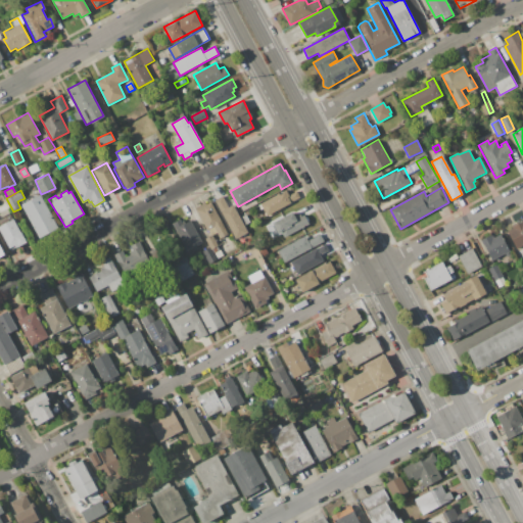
[(256,205),(287,190),(289,195),(297,191),(300,197),(292,201),(292,202),(267,216),(264,208),(258,210),(256,205)]
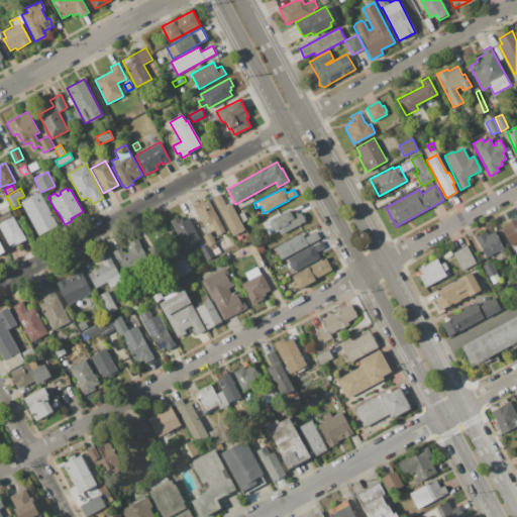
[(39,192),(58,225),(38,235),(20,203),(39,192)]
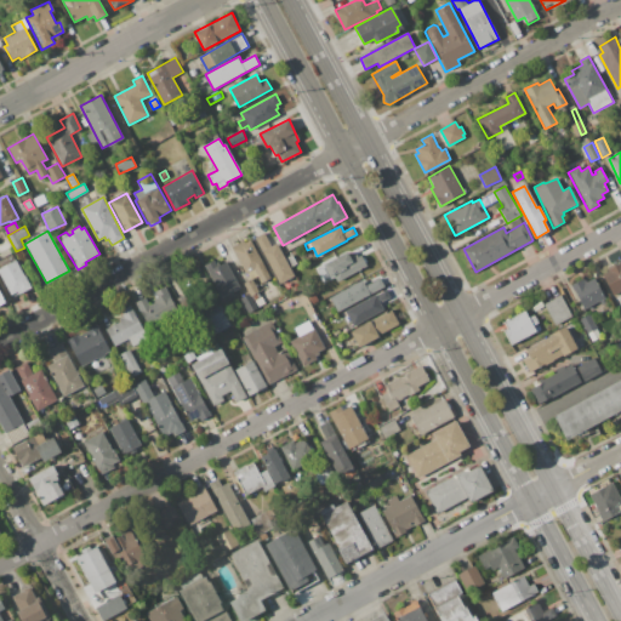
[(255,237),(265,232),(272,246),(277,244),(285,258),(295,277),(280,285),(255,237)]
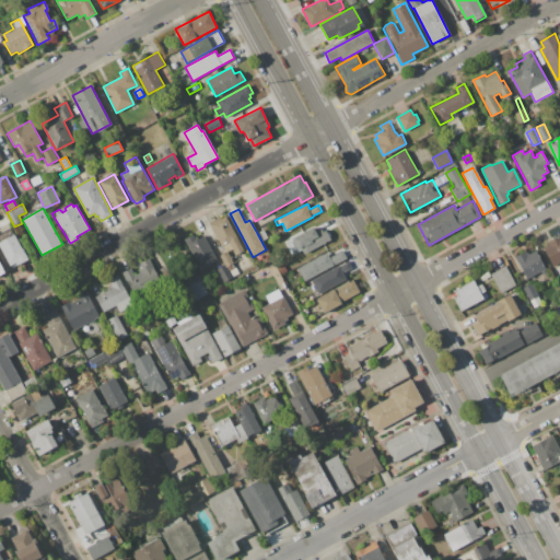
[(225,216),(244,251),(235,255),(232,249),(229,252),(234,263),(233,264),(235,267),(230,270),(229,270),(226,266),(226,267),(220,255),(224,253),(209,222),(220,217),(221,218),(225,216)]
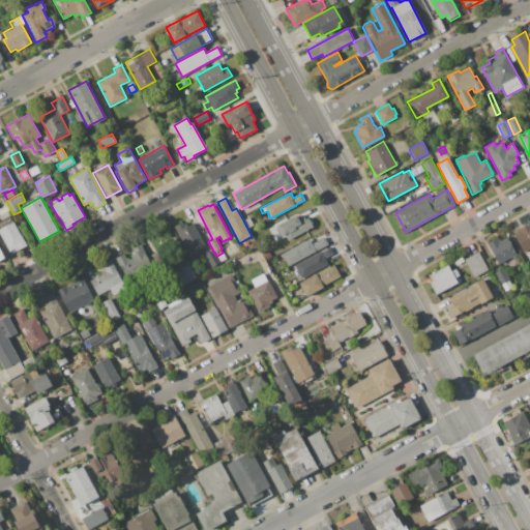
[(276,226),(296,215),(300,223),(308,218),(313,227),(288,240),(284,235),(282,236),(276,226)]
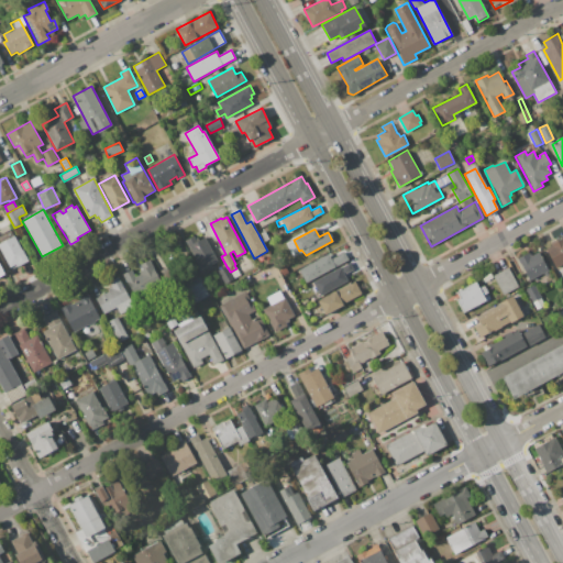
[(260,233),(265,231),(269,240),(264,242),(260,233)]
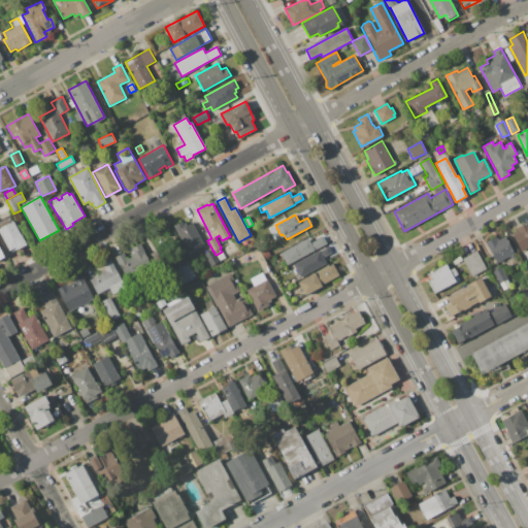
[(0,232),(0,227),(13,221),(20,234),(22,233),(27,244),(10,253),(0,232)]
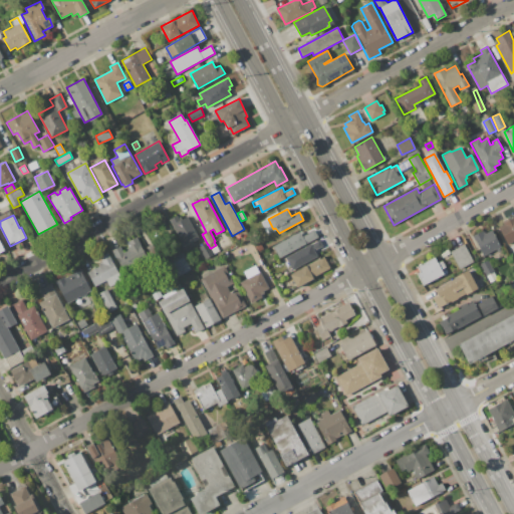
[(169,220),(177,215),(180,220),(187,216),(200,238),(184,247),(169,220)]
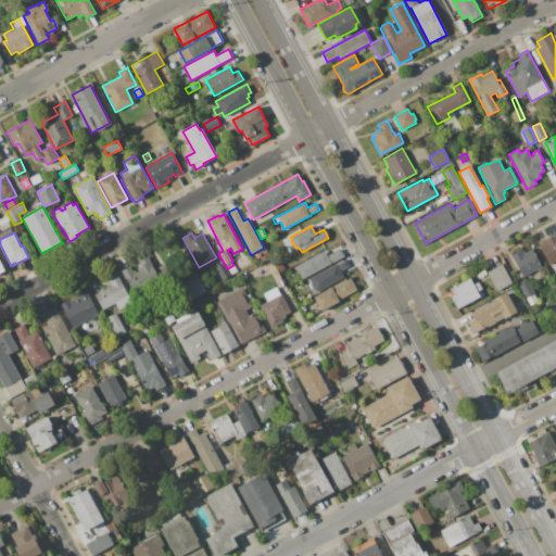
[(539,245),(550,241),(548,239),(555,235),(555,261),(548,265),(539,245)]
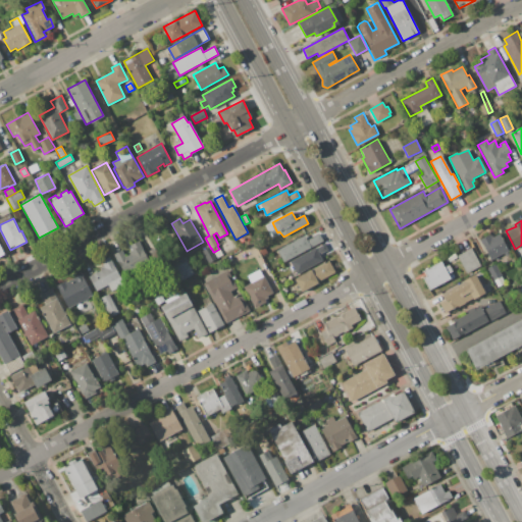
[(479,239),(489,233),(491,237),(500,232),(510,252),(504,255),(503,254),(491,260),(479,239)]
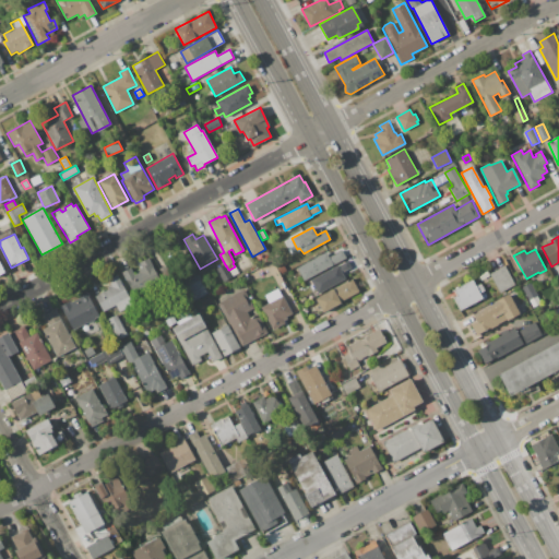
[(298,268),(326,252),(329,258),(342,250),(346,258),(305,281),(298,268)]
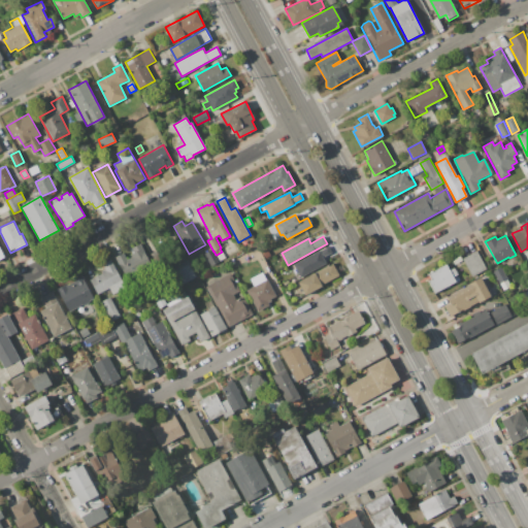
[(139,241),(152,265),(125,278),(113,258),(124,253),(127,259),(131,257),(130,254),(133,253),(130,246),(139,241)]
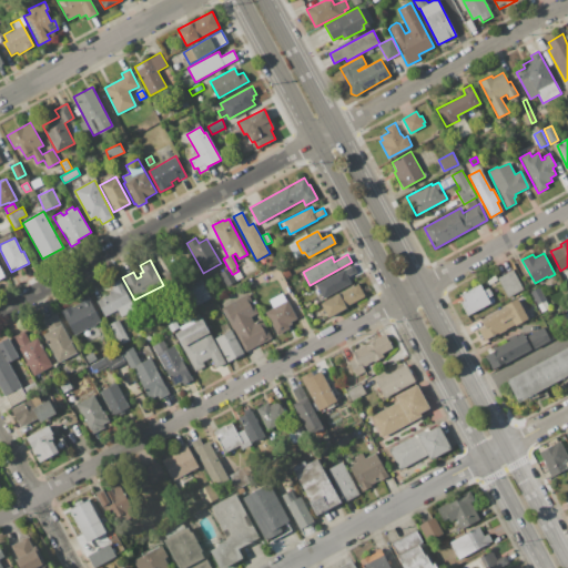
[(316,285),(353,265),(356,272),(350,275),(353,282),(324,298),(316,285)]
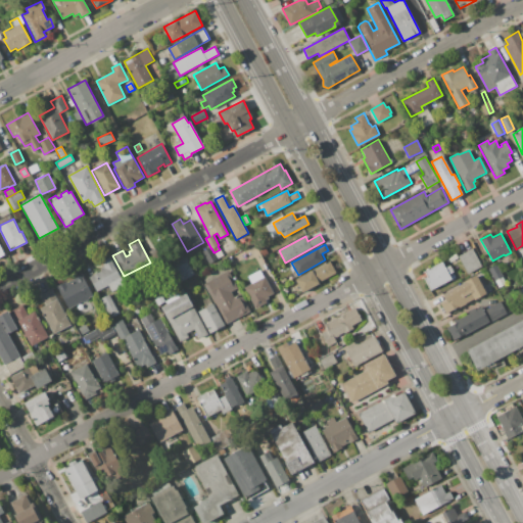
[(149,250),(155,247),(162,260),(156,264),(149,250)]
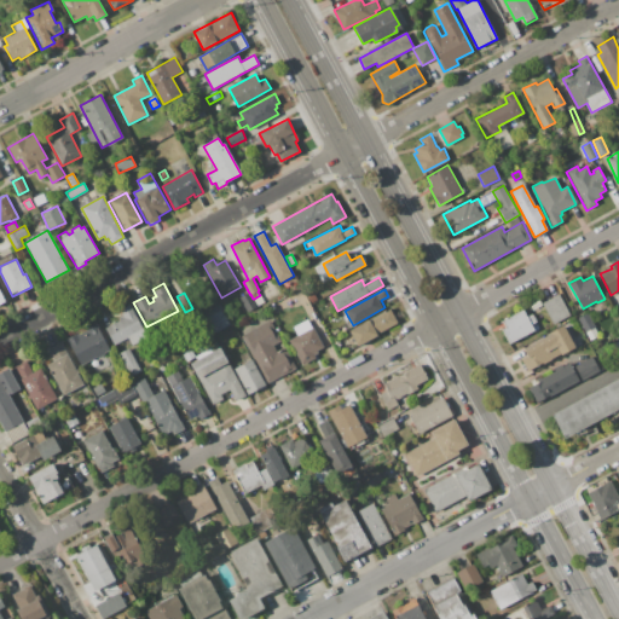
[(239,296),(247,293),(256,307),(248,312),(239,296)]
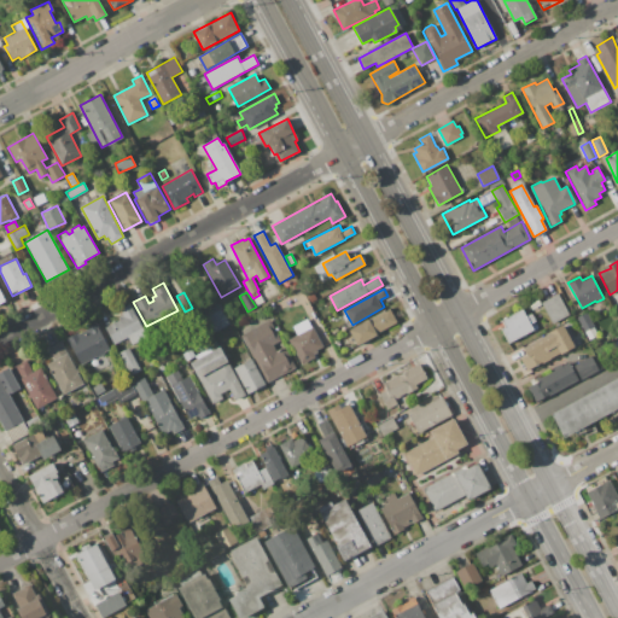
[(307,296),(314,292),(318,299),(310,303),(307,296)]
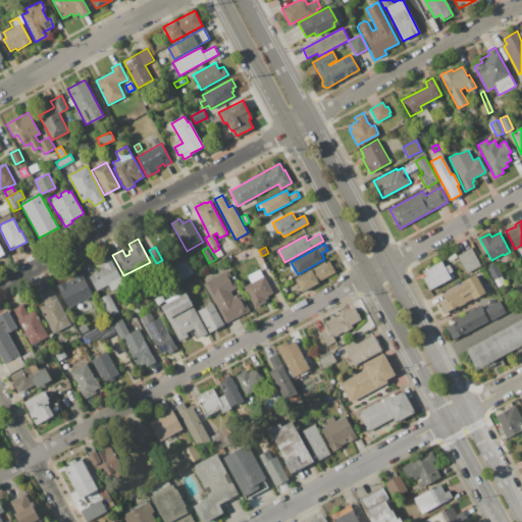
[(457,256),(471,248),(481,266),(467,274),(457,256)]
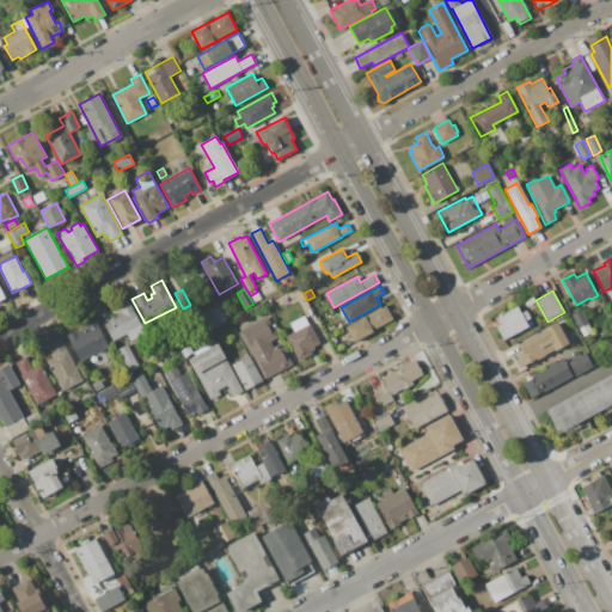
[(255,303),(251,295),(257,292),(258,292),(262,299),(255,303)]
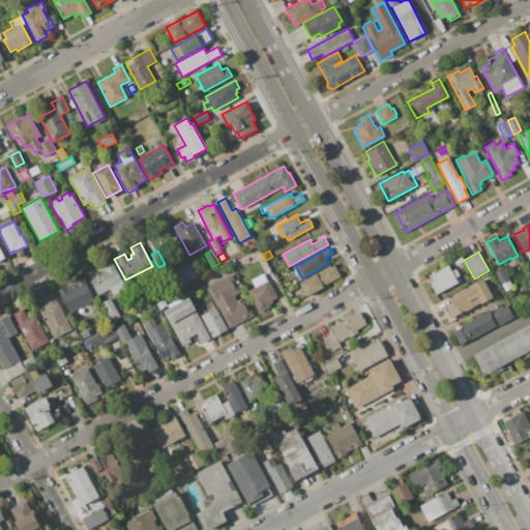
[(111,260),(126,288),(113,295),(109,289),(97,295),(89,281),(102,273),(101,272),(105,270),(101,265),(111,260)]
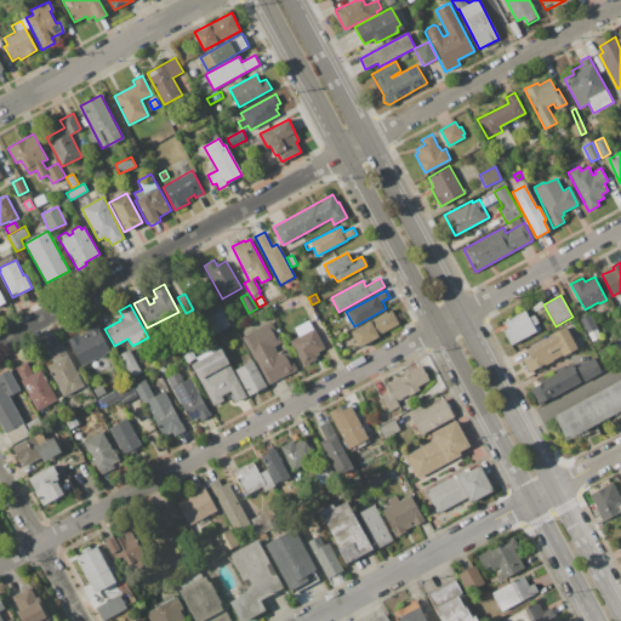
[(200,315),(221,305),(231,326),(210,336),(200,315)]
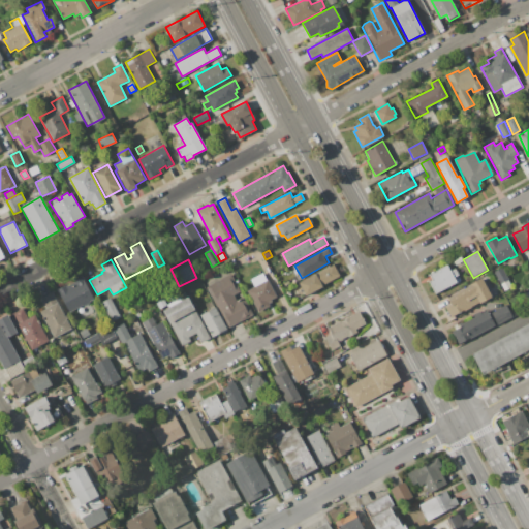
[(299,282),(333,263),(340,277),(335,280),(334,279),(322,285),(322,286),(306,296),(299,282)]
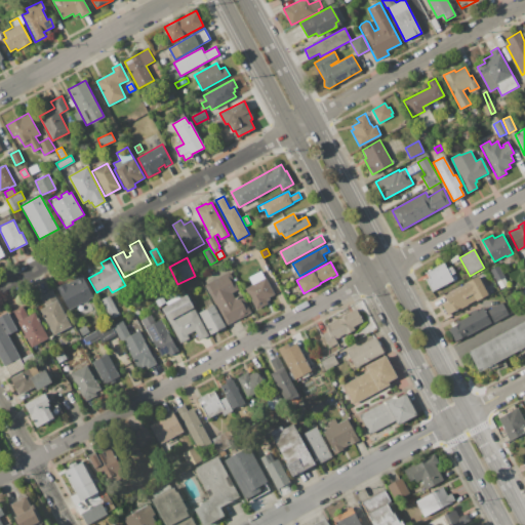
[(422,274),(444,263),(447,269),(451,267),(455,274),(451,276),(454,280),(433,291),(422,274)]
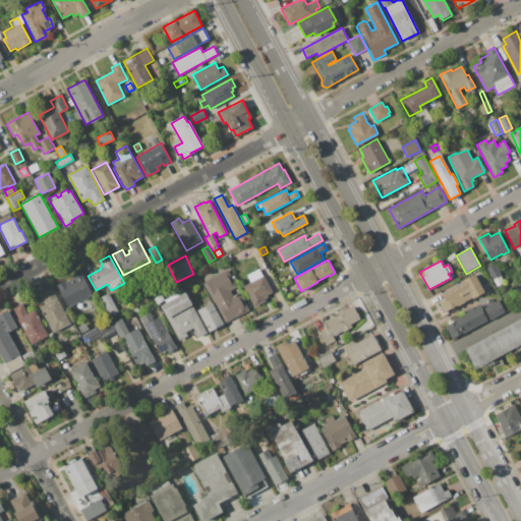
[(486,268),(495,263),(501,276),(494,279),(486,268)]
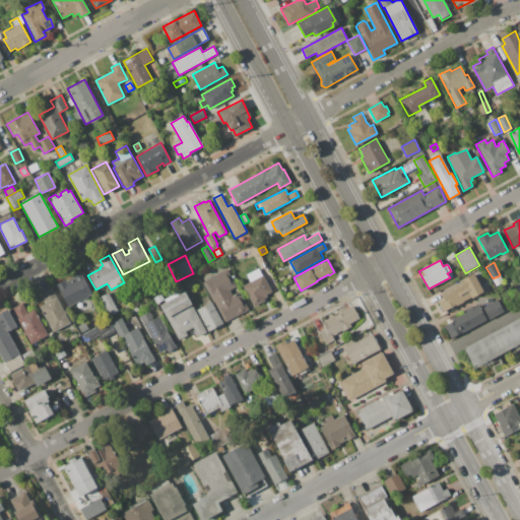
[(202,281),(226,268),(237,286),(230,290),(234,297),(241,294),(249,309),(224,322),(202,281)]
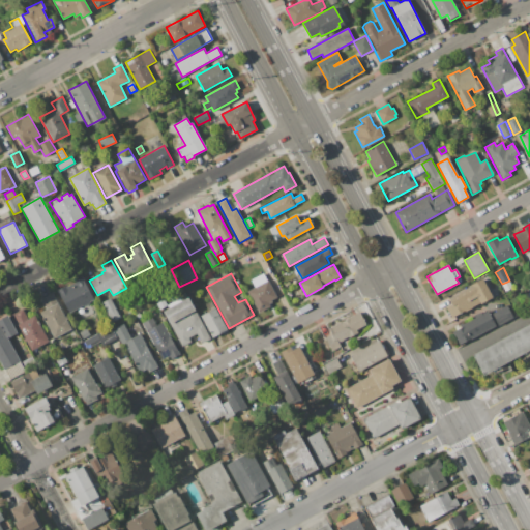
[(69,313),(57,290),(66,285),(66,286),(74,282),(74,281),(81,276),(94,299),(69,313)]
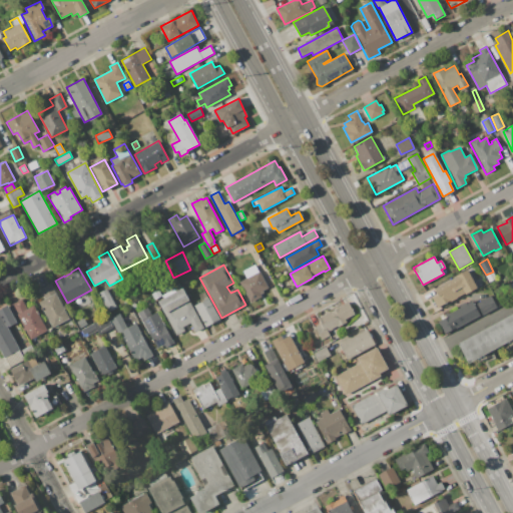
[(435,289),(456,278),(455,276),(467,270),(477,288),(437,308),(431,298),(437,295),(435,289)]
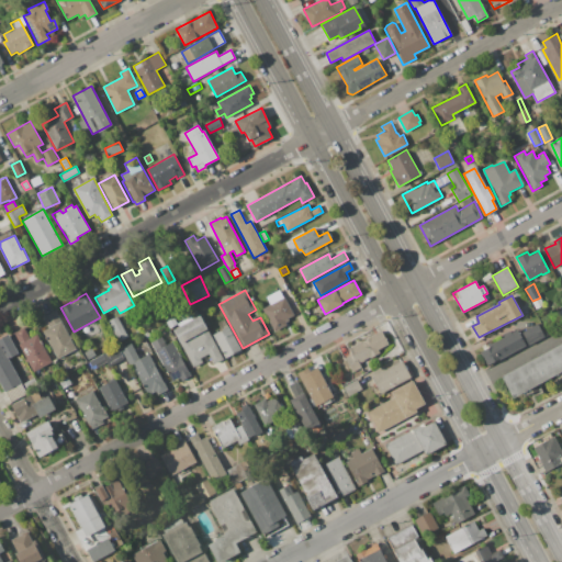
[(262,308),(284,296),(294,315),(289,318),(290,321),(285,323),(287,325),(274,332),(262,308)]
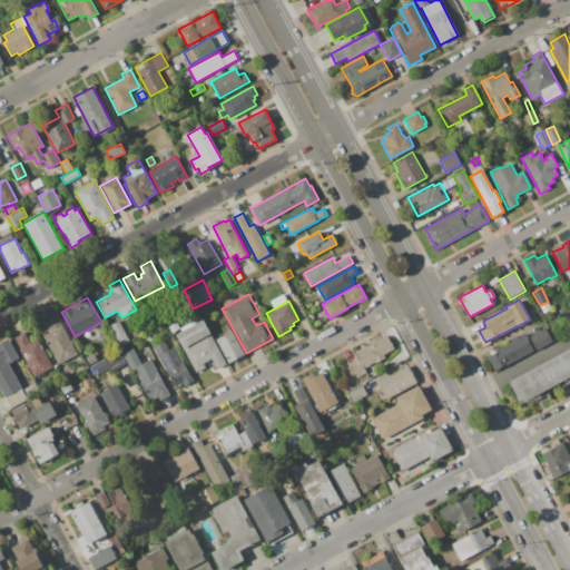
[(540,305),(548,302),(552,310),(544,313),(540,305)]
